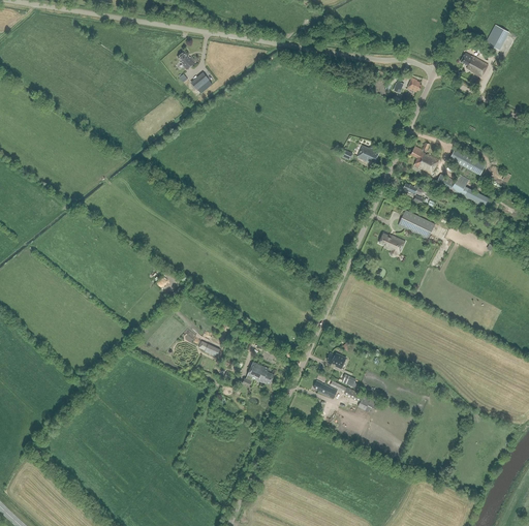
[(509,29),(496,22),(486,40),(499,48),(509,29)]
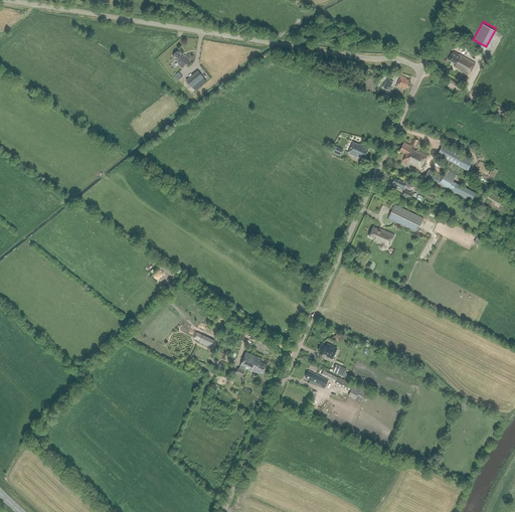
[(182,50),(179,47),(172,52),(175,56),(174,56),(176,58),(176,57),(178,60),(177,60),(182,65),(190,58),(185,52),(185,53),(183,51),(184,50),(183,49),(182,50)]
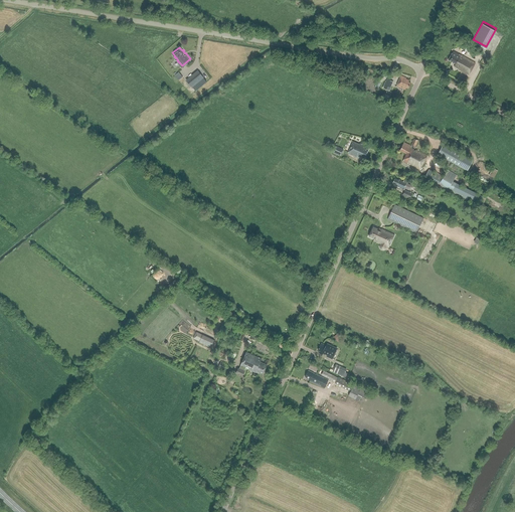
[(468,72),(475,60),(459,51),(454,48),(449,57),(456,61),(454,63),(459,65),(458,66),(468,72)]
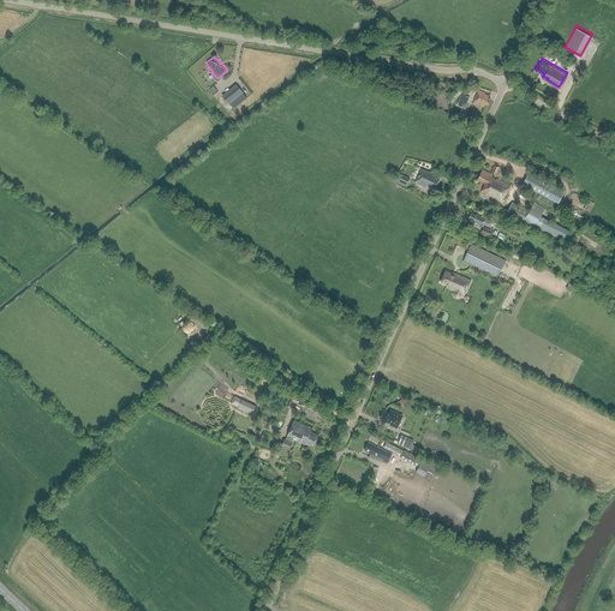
[(243,89),(237,81),(222,93),(230,101),(243,89)]
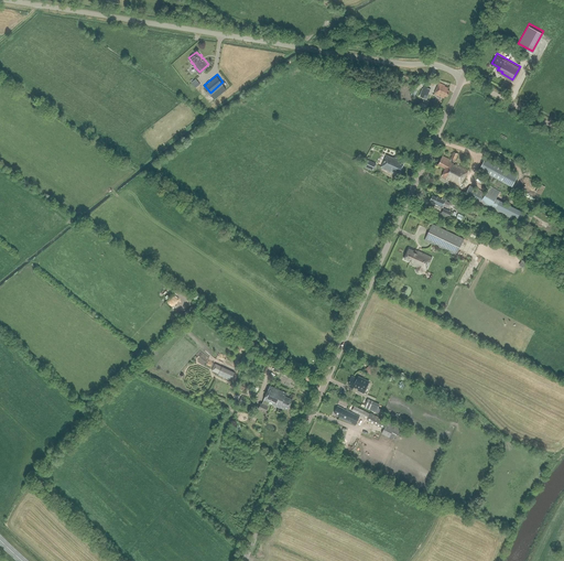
[(196,76),(192,79),(196,85),(201,82),(196,76)]
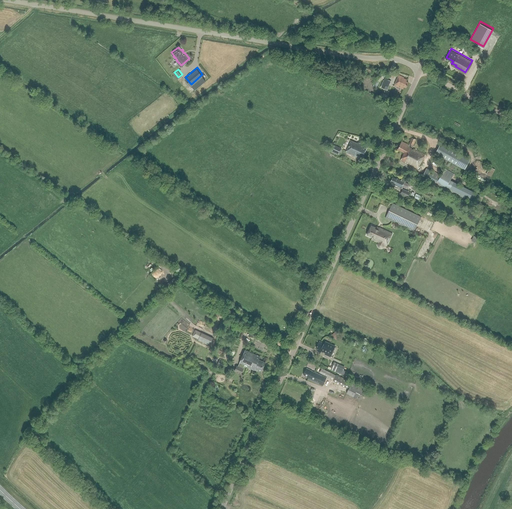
[(406,85),(408,80),(406,79),(407,77),(403,76),(404,75),(399,73),(394,82),(403,86),(404,84),(406,85)]
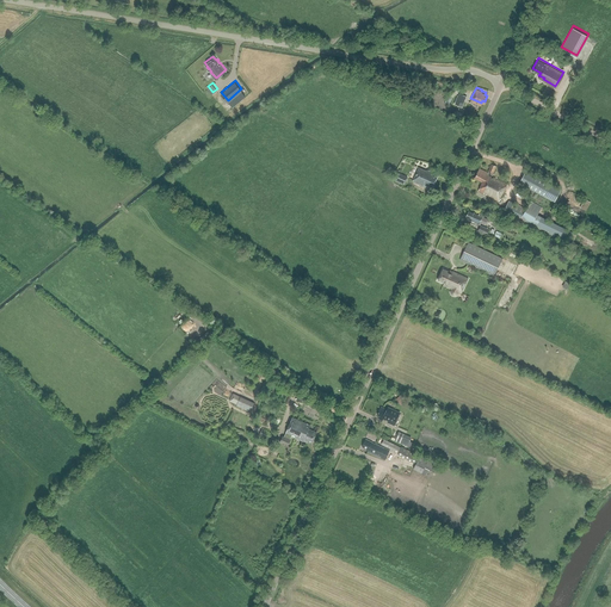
[(462,104),(467,93),(460,91),(455,101),(462,104)]
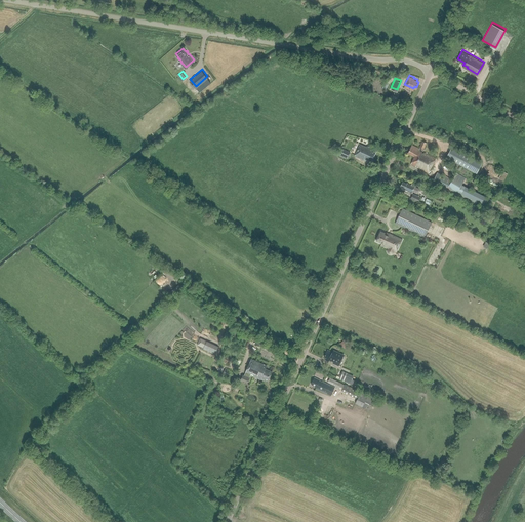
[(436,156),(425,150),(423,151),(421,150),(423,147),(427,141),(422,138),(418,146),(412,143),(408,151),(414,154),(411,162),(415,164),(416,163),(417,164),(417,165),(429,170),(436,156)]
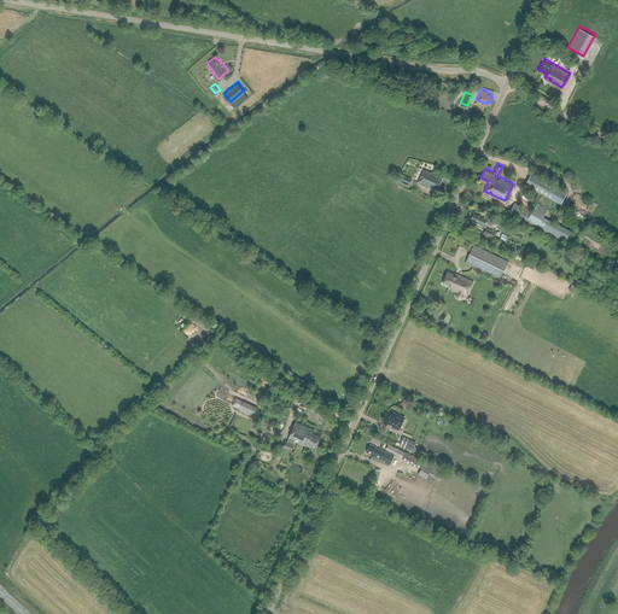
[(424,167),(418,181),(427,185),(429,183),(437,187),(442,176),(436,174),(436,173),(435,173),(437,168),(433,165),(432,170),(424,167)]
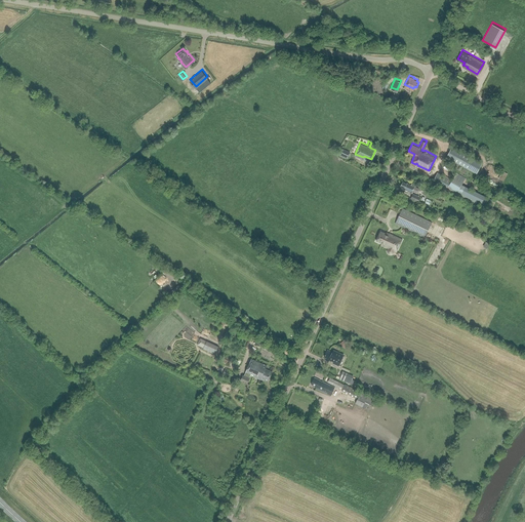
[(482,161),(451,145),(446,155),(454,159),(454,161),(459,163),(459,162),(477,171),(482,161)]
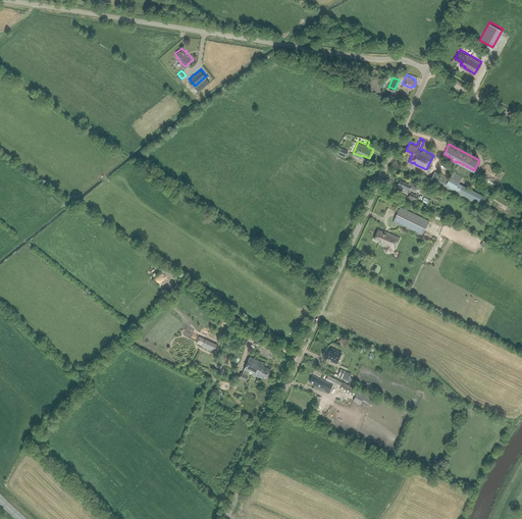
[(346,154),(349,148),(341,145),(337,151),(346,154)]
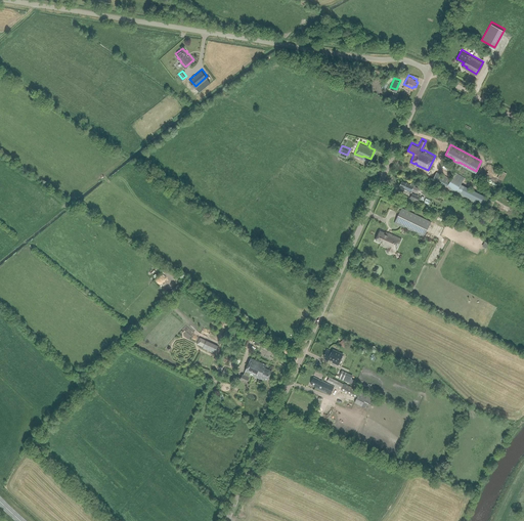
[(503,167),(498,175),(505,177),(508,170),(503,167)]
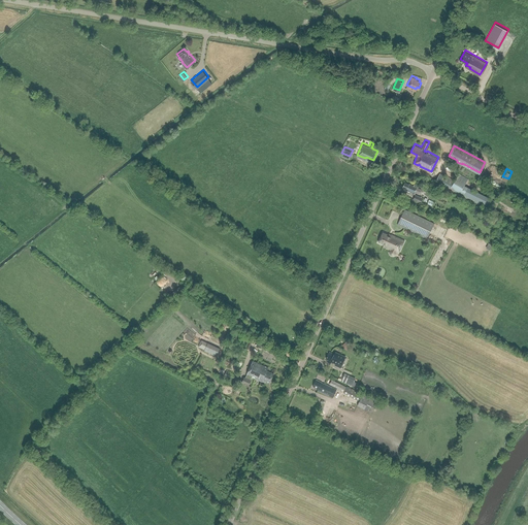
[(439,171),(434,182),(450,189),(458,194),(488,208),(494,198),(464,184),(468,176),(459,171),(455,178),(439,171)]
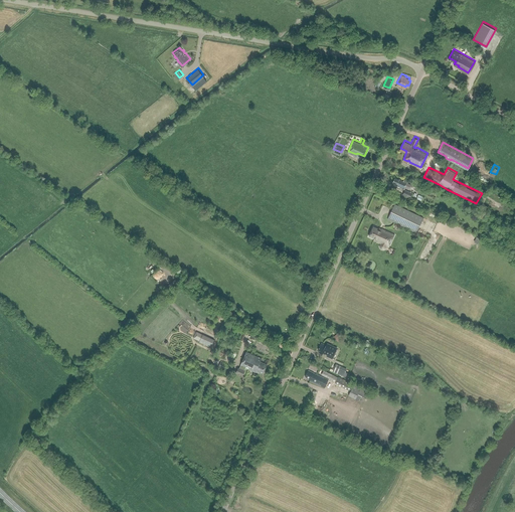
[(421,180),(423,175),(417,171),(414,176),(421,180)]
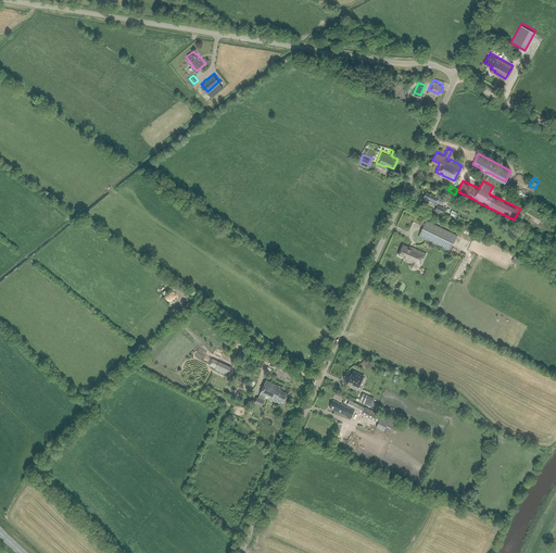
[(437,190),(436,192),(436,193),(431,191),(430,192),(427,190),(425,195),(426,196),(426,197),(437,202),(438,200),(440,201),(442,200),(443,198),(442,197),(440,196),(441,192),(437,190)]
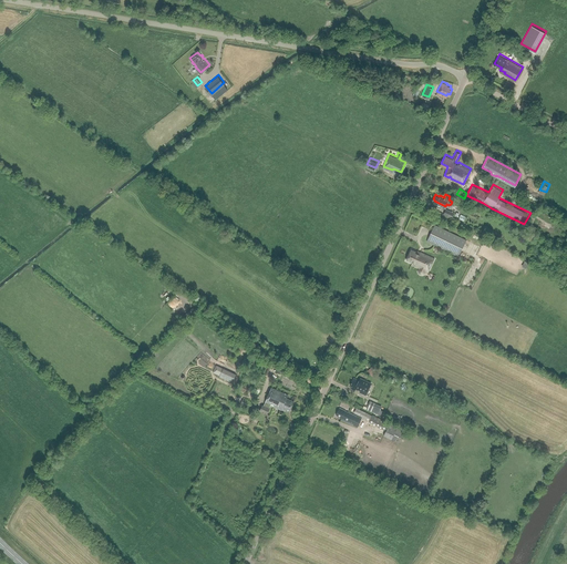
[(454,211),(445,206),(443,212),(452,215),(454,211)]
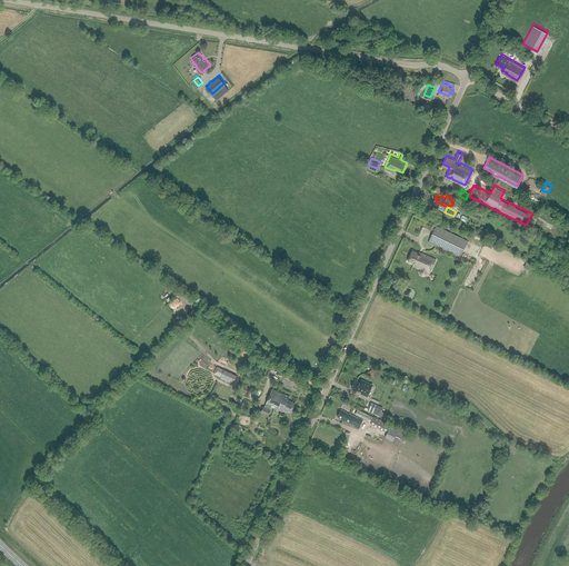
[(459,255),(468,238),(436,222),(428,239),(459,255)]
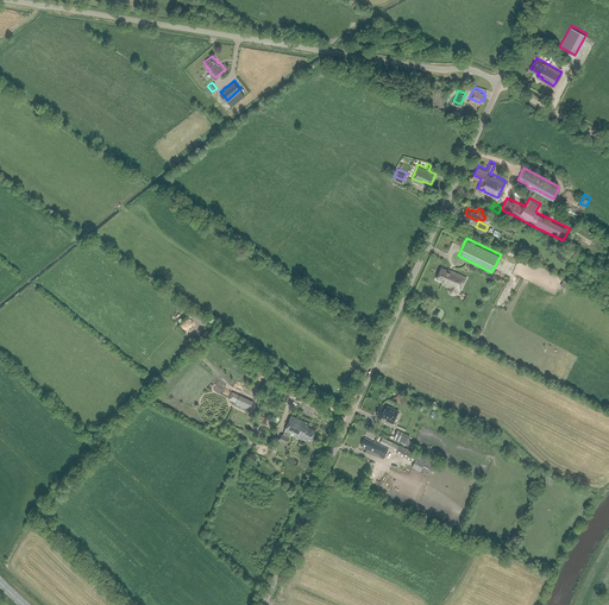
[(459,289),(466,275),(451,268),(449,266),(447,268),(441,265),(437,276),(443,279),(441,281),(450,285),(450,287),(449,289),(450,290),(451,291),(453,292),(456,291),(457,290),(457,288),(459,289)]
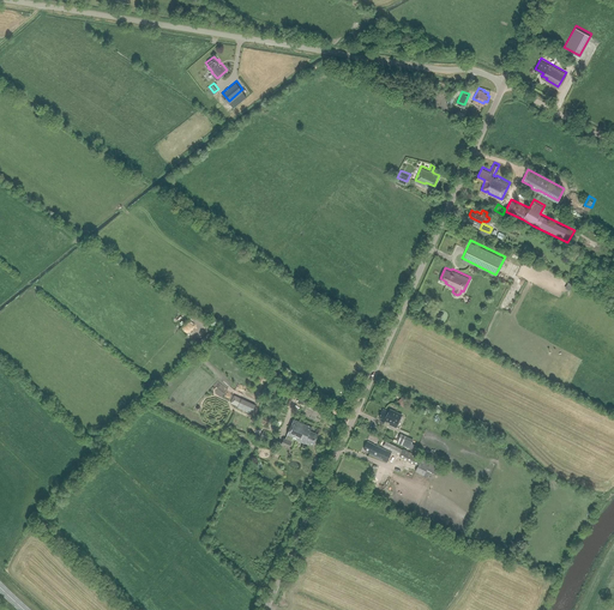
[(234,392),(230,400),(238,404),(241,396),(234,392)]
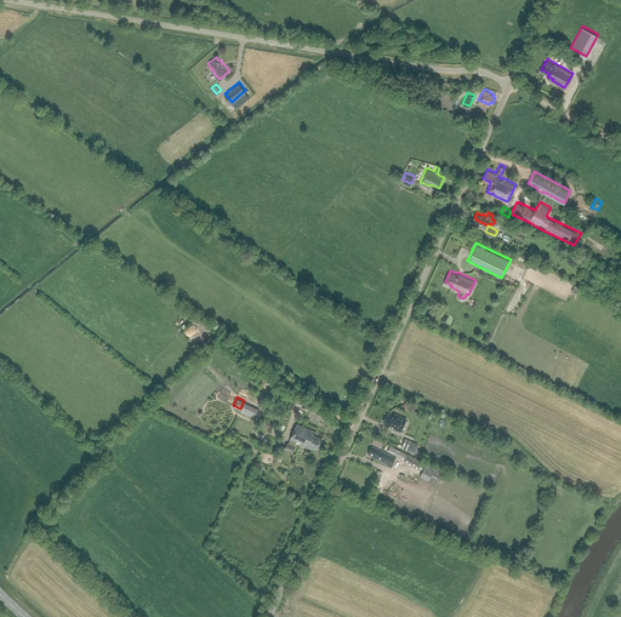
[(409,398),(404,403),(409,407),(414,403),(409,398)]
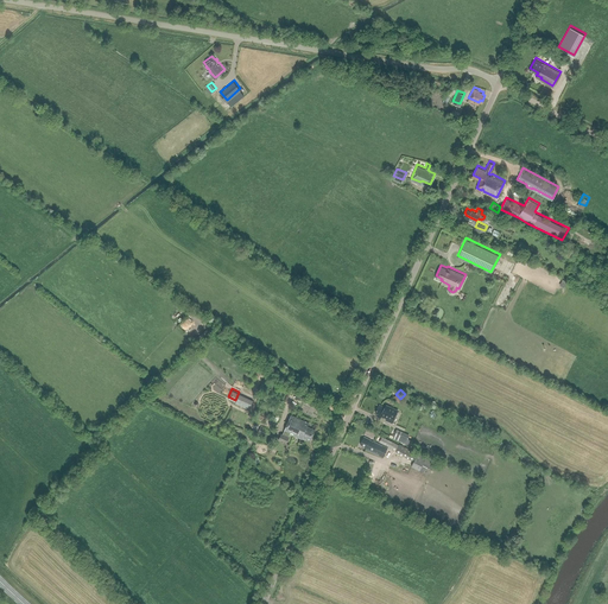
[(235,400),(249,406),(253,398),(239,392),(235,400)]
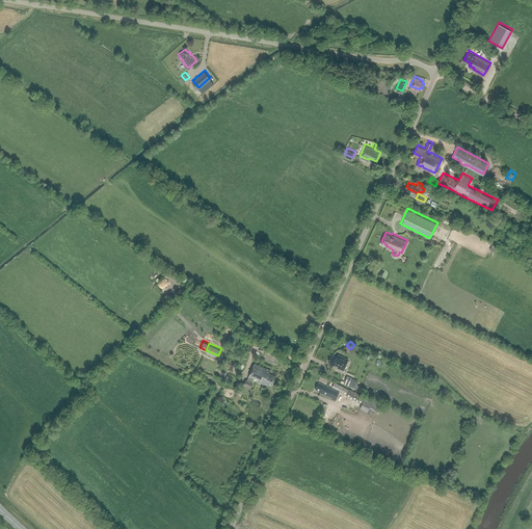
[(337,354),(331,351),(328,359),(330,360),(329,362),(333,363),(334,362),(339,364),(338,365),(343,368),(348,356),(338,352),(337,354)]
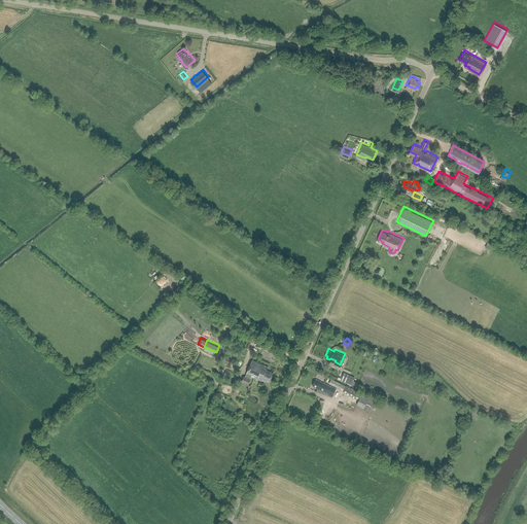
[(269,380),(273,371),(266,368),(268,364),(252,357),(246,372),(245,374),(250,377),(251,374),(261,379),(261,378),(265,379),(265,378),(269,380)]
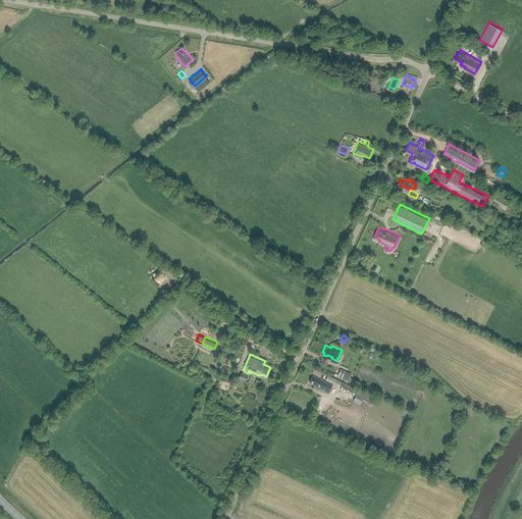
[(232,374),(235,370),(231,369),(232,368),(223,364),(221,369),(232,374)]
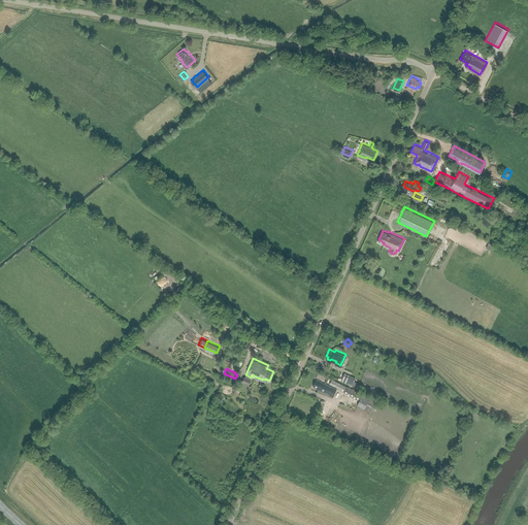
[(350,373),(343,370),(341,376),(340,379),(347,381),(350,373)]
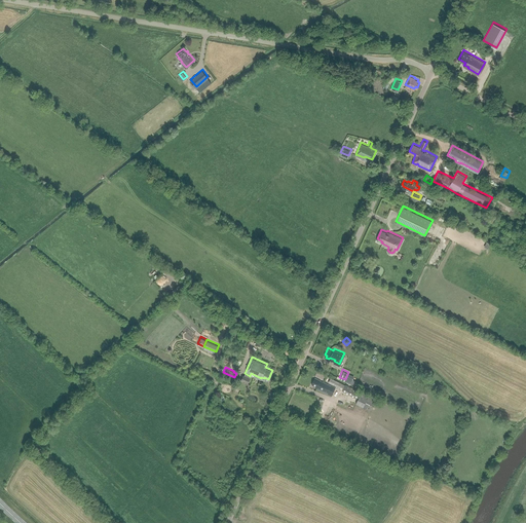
[(345,382),(331,375),(328,380),(343,387),(342,389),(345,390),(358,397),(355,402),(363,405),(366,406),(367,407),(370,401),(373,402),(376,397),(345,382)]
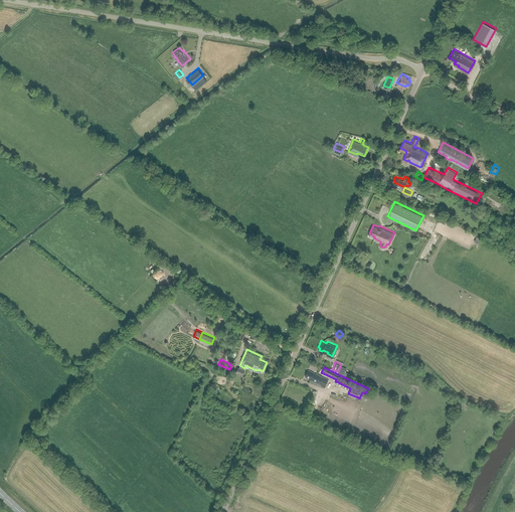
[(324,385),(328,377),(309,368),(305,374),(310,377),(310,378),(324,385)]
